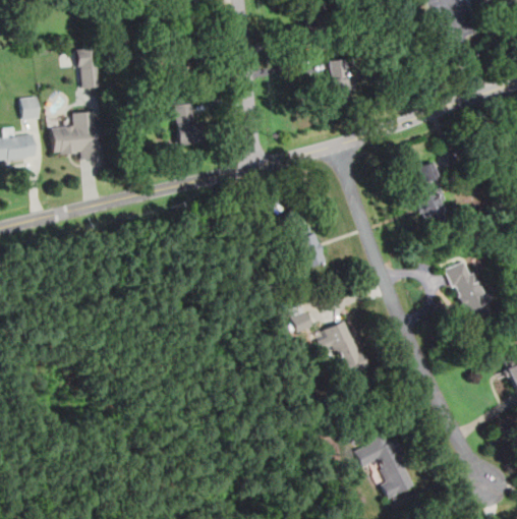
[(176,76),(195,74),(190,43),(171,45),(176,76)]
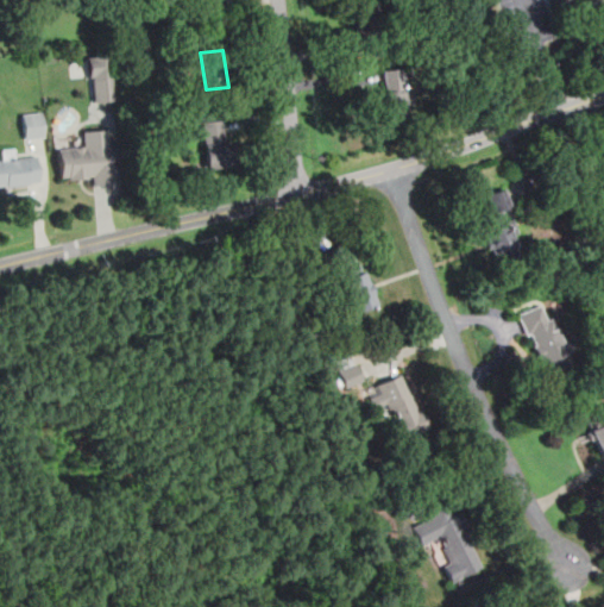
[(119,101),(113,55),(90,58),(96,104),(119,101)]
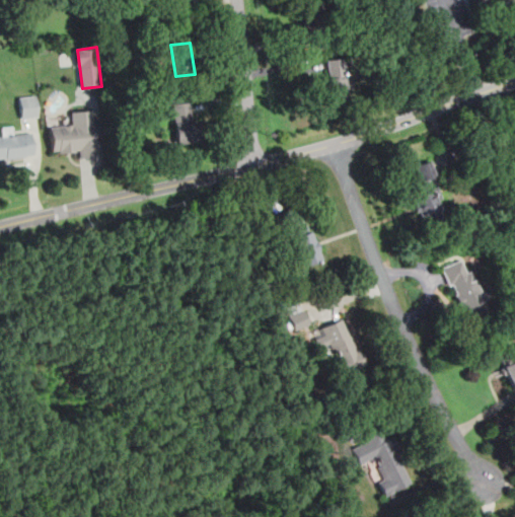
[(329,101),(355,100),(353,78),(349,78),(347,60),(327,61),(329,101)]
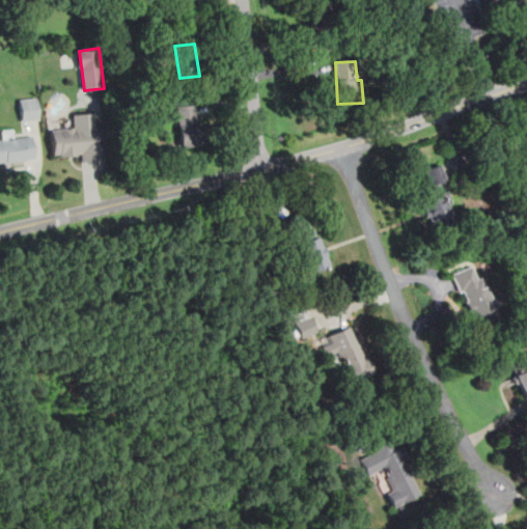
[(24,122),(42,120),(39,99),(22,101),(24,122)]
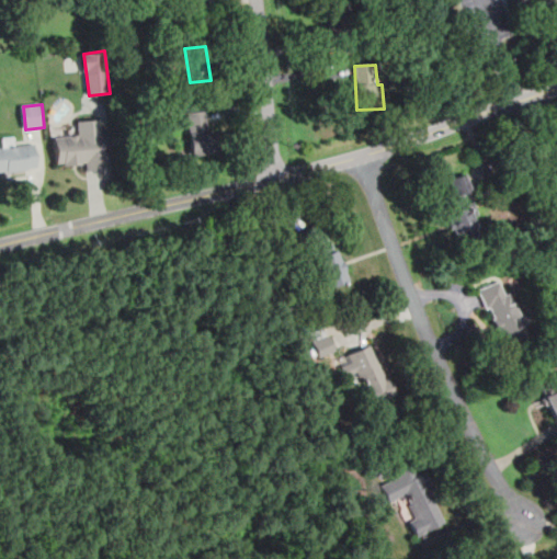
[(193,156),(214,155),(211,112),(190,113),(193,156)]
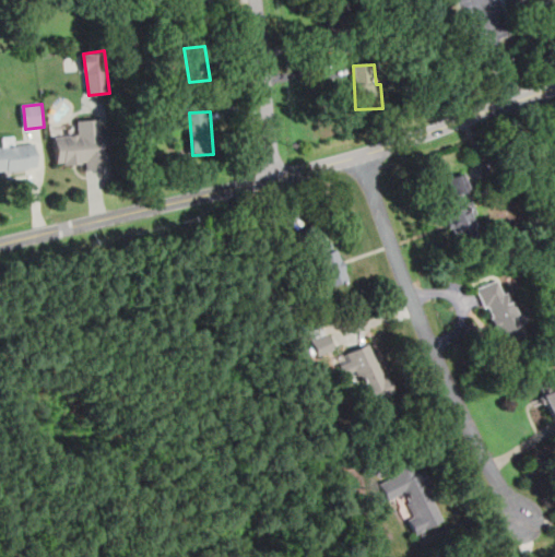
[(57,134),(58,164),(83,163),(83,173),(106,172),(104,120),(78,121),(79,134),(57,134)]
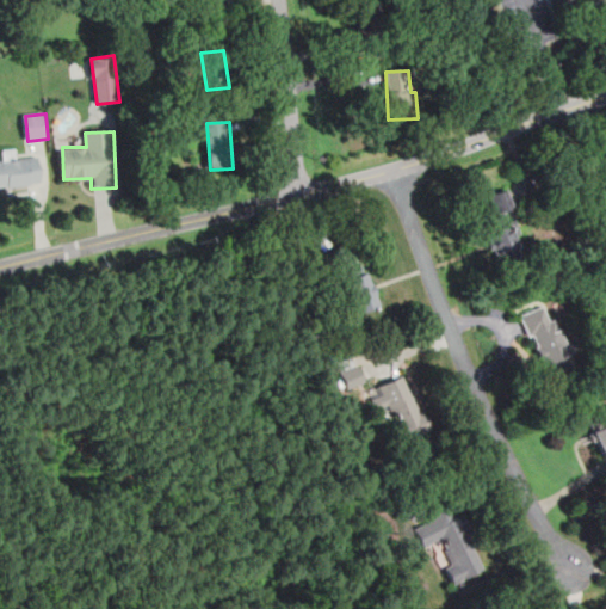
[(0,190),(44,185),(42,159),(25,161),(24,149),(0,152),(0,159),(1,165),(0,165),(0,190)]
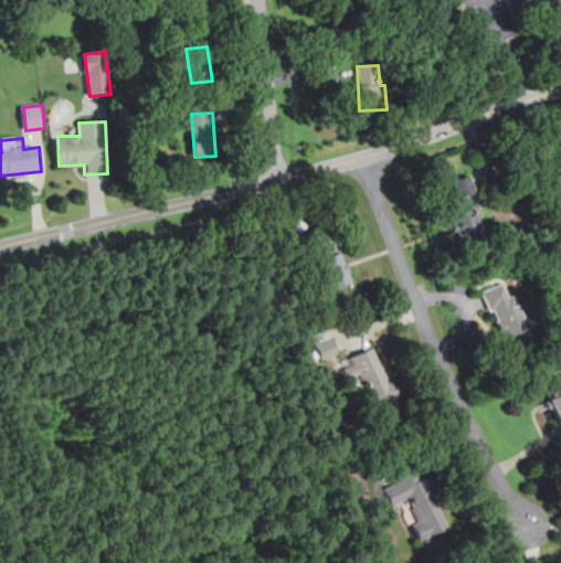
[(459,242),(486,234),(477,199),(479,199),(474,176),(454,181),(459,200),(448,202),(459,242)]
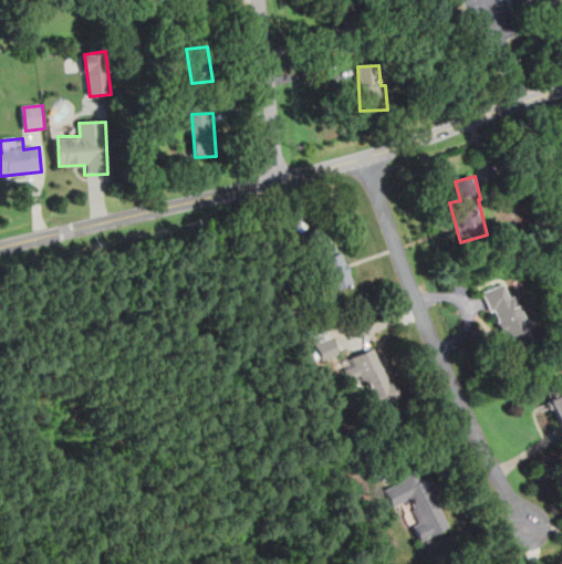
[(310,233),(329,293),(351,286),(332,227),(310,233)]
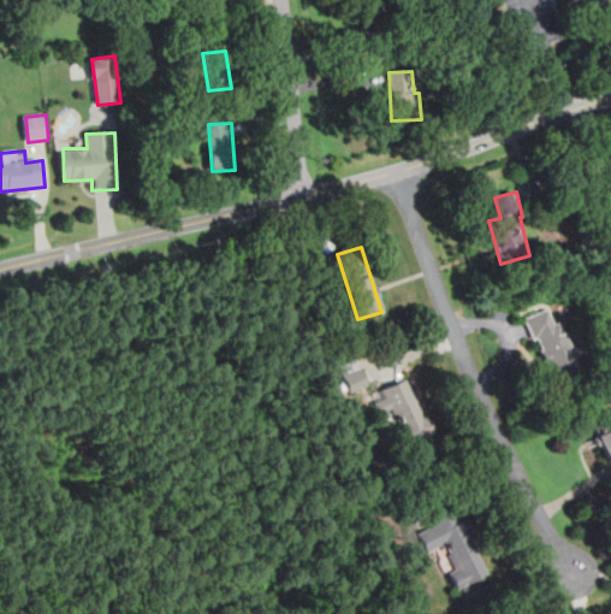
[(553,382),(582,372),(558,307),(531,318),(553,382)]
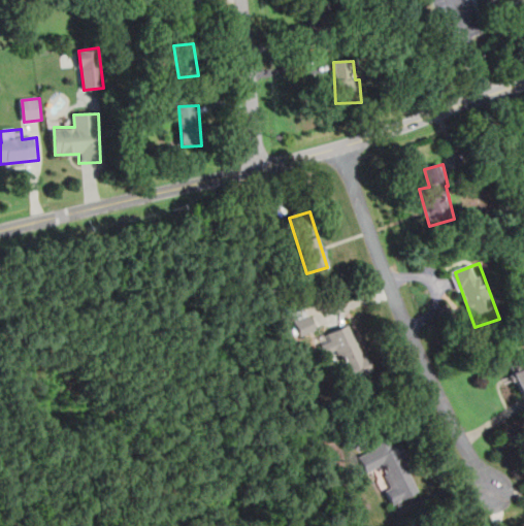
[(296,322),(302,337),(318,332),(313,316),(296,322)]
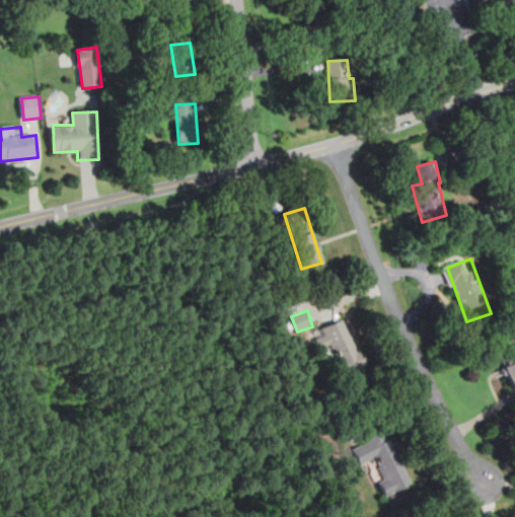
[(323,327),(327,338),(318,341),(322,351),(335,346),(346,376),(368,367),(349,318),(323,327)]
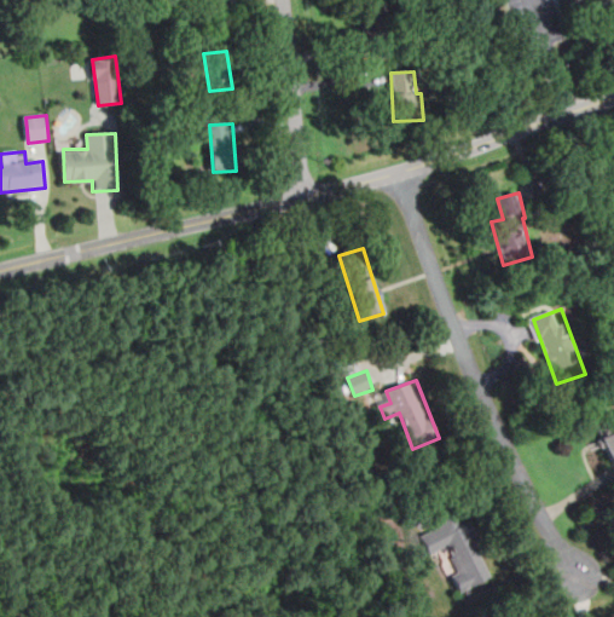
[(613,419),(598,424),(609,465),(613,463),(613,419)]
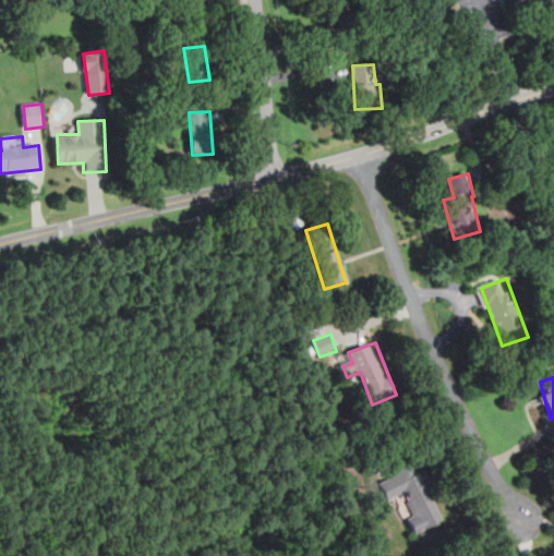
[(421,461),(378,479),(388,500),(402,495),(419,533),(446,521),(421,461)]
